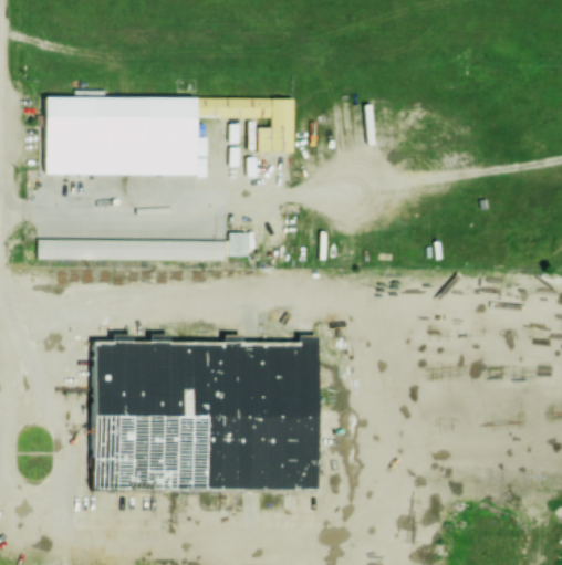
[(47,175),(116,174),(116,166),(102,167),(102,158),(105,158),(104,149),(101,149),(100,146),(92,146),(92,139),(103,139),(103,137),(197,135),(196,96),(108,97),(108,90),(76,90),(76,96),(45,97),(47,175)]
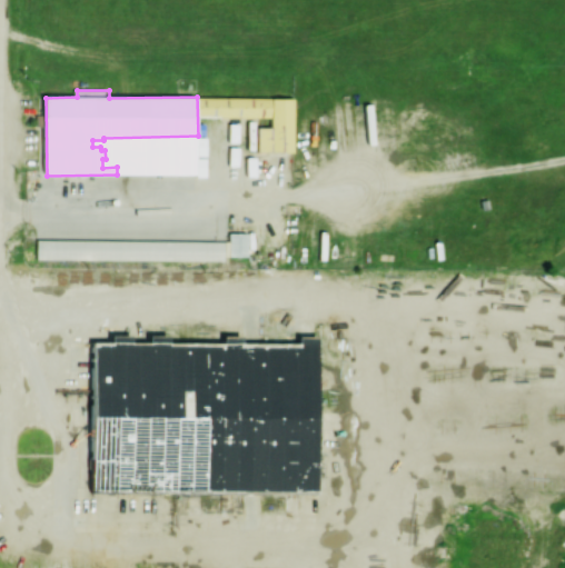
[(274,99),(198,98),(198,117),(273,118),(274,99)]
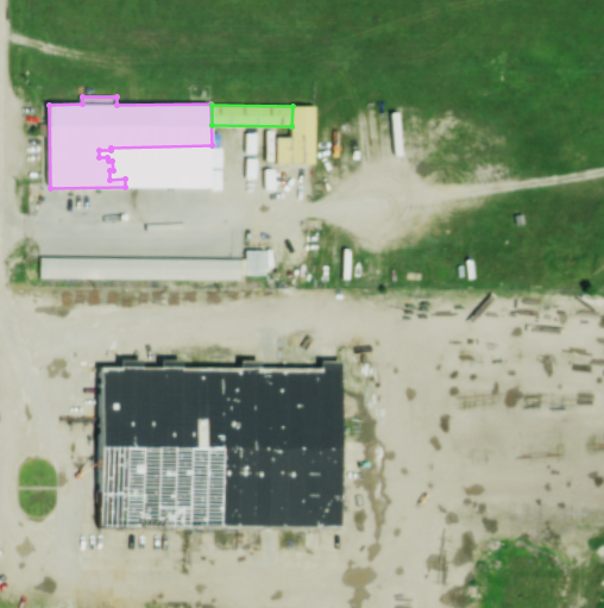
[(316,106),(293,106),(293,137),(278,137),(277,164),(316,164),(316,106)]
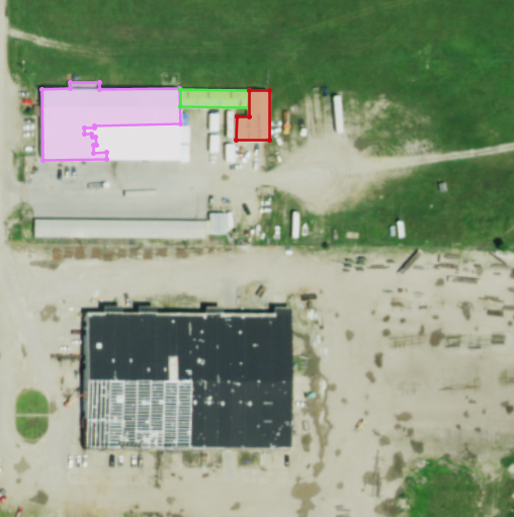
[(209,234),(228,234),(228,212),(210,212),(209,234)]
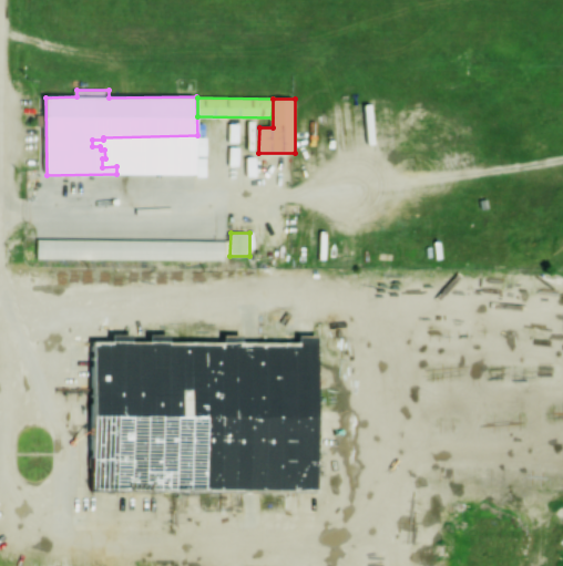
[(225,260),(225,242),(39,240),(39,259),(225,260)]
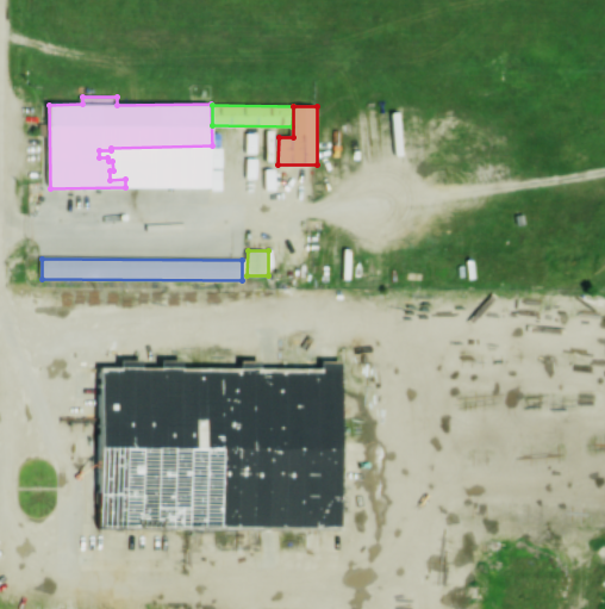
[(342,529),(343,362),(322,362),(322,371),(182,370),(182,361),(162,361),(162,367),(142,367),(142,361),(122,361),(122,367),(101,367),(100,528),(342,529)]
